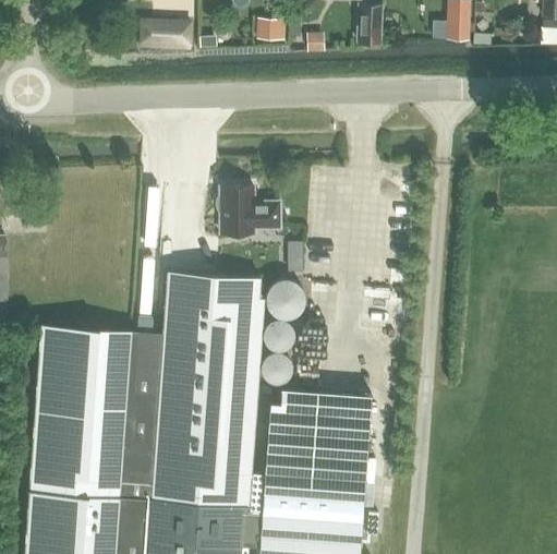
[(470,0),(448,0),(447,23),(447,41),(469,43),(470,0)]
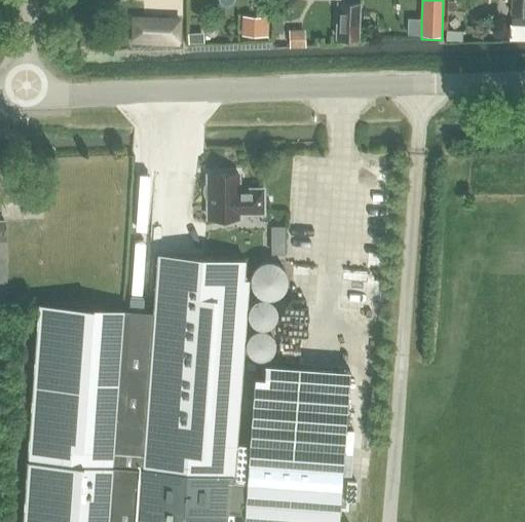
[(524,0),(512,0),(511,19),(524,19),(524,0)]
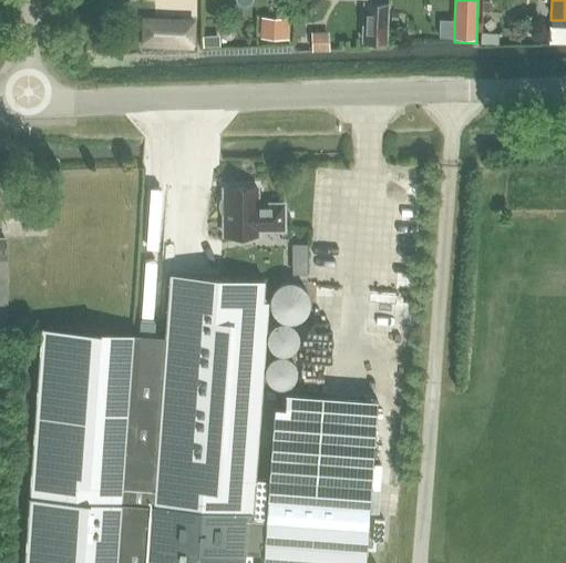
[(368,10),(366,48),(389,49),(390,11),(368,10)]
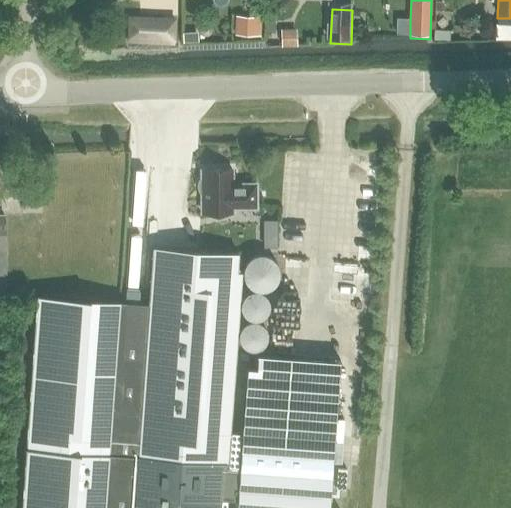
[(174,46),(175,22),(130,20),(129,44),(174,46)]
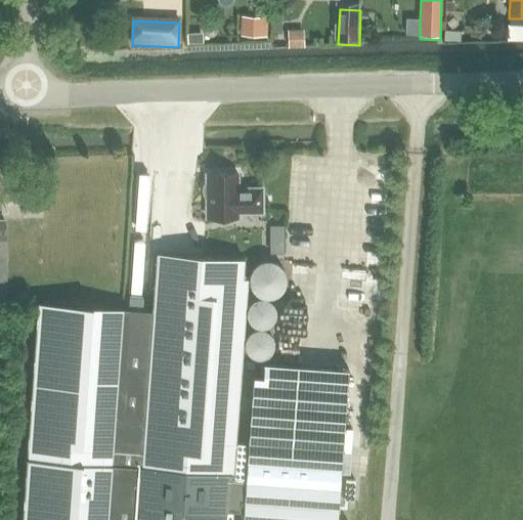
[(243,20),(242,39),(264,40),(264,22),(243,20)]
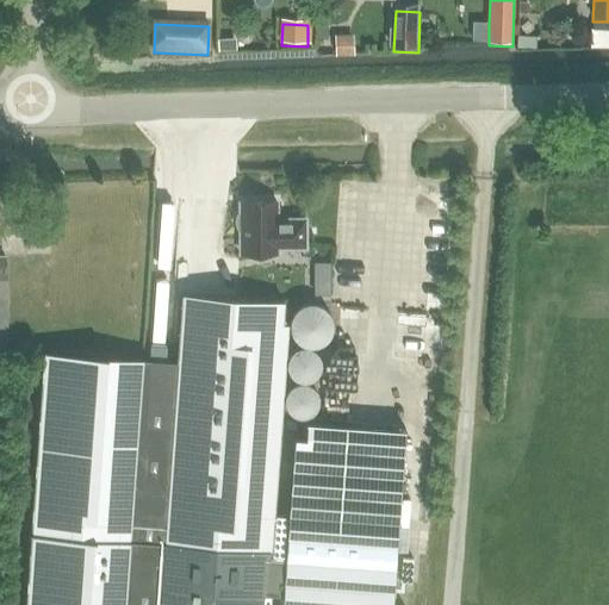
[(592,32),(591,50),(608,50),(608,25),(594,25),(594,32),(592,32)]
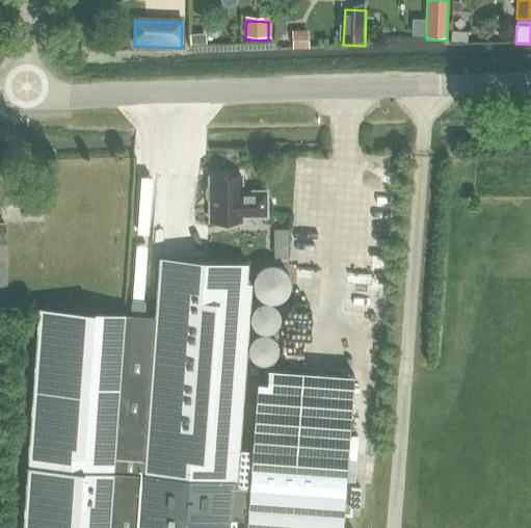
[(290,50),(310,52),(311,41),(292,38),(290,50)]
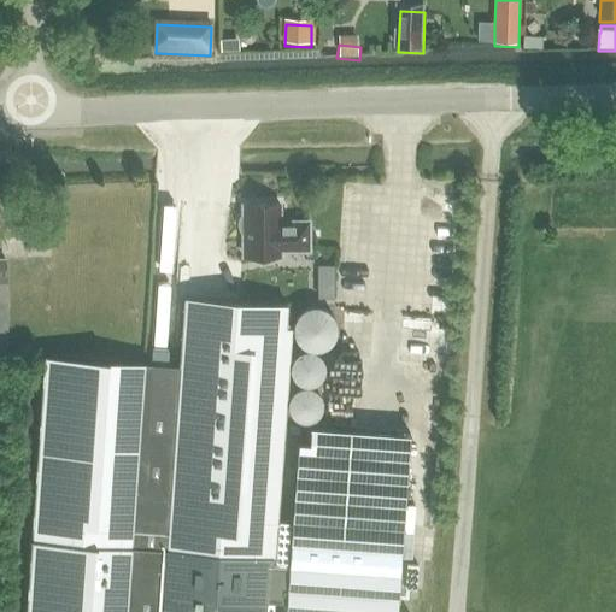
[(283,258),(312,258),(311,228),(289,229),(289,230),(283,231),(282,211),(246,211),(246,219),(245,221),(242,224),(241,230),(242,235),(246,240),(246,241),(246,263),(283,263),(283,258)]
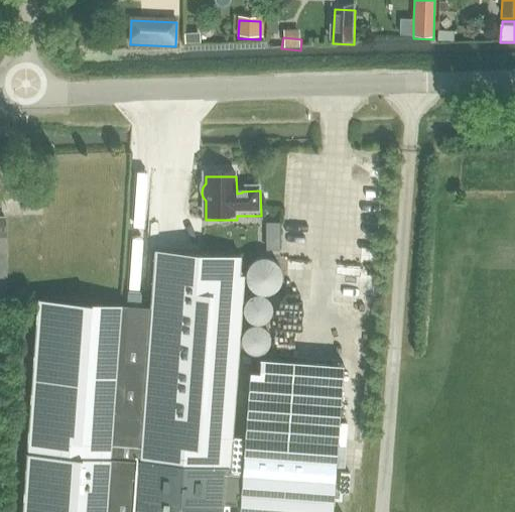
[(24,495),(22,511),(222,511),(240,257),(155,251),(151,310),(38,301),(24,495)]
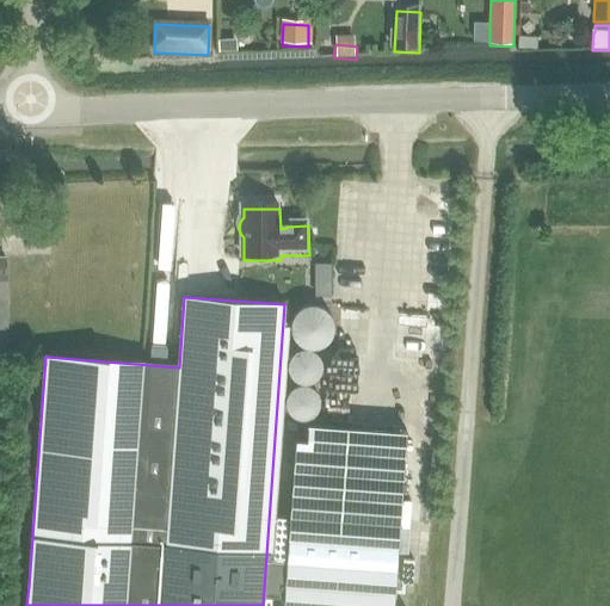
[(393,605),(398,557),(399,529),(400,525),(406,433),(307,426),(306,443),(295,441),(290,517),(282,605),(393,605)]
